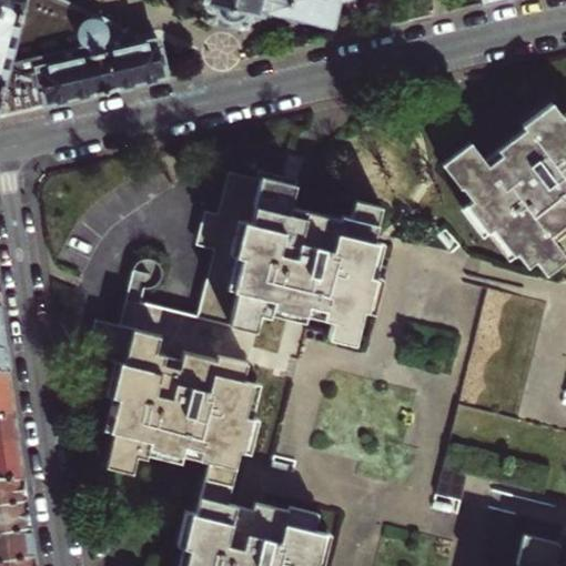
[(0,0),(0,120),(1,121),(172,82),(163,44),(137,50),(133,36),(59,0),(0,0)]
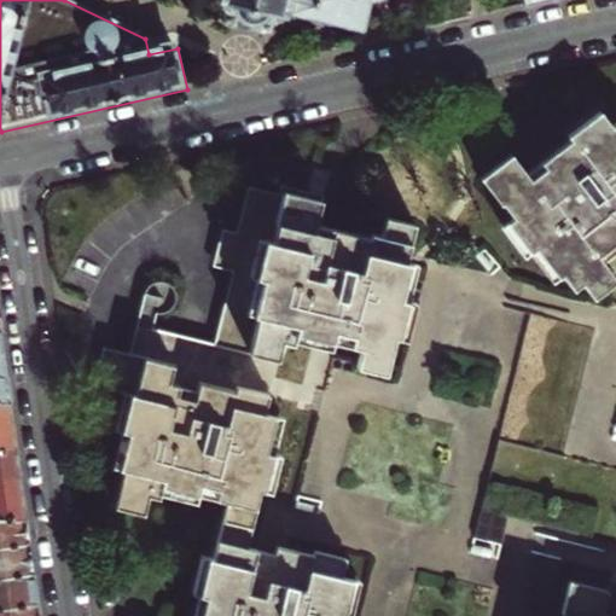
[(367,30),(364,29),(370,7),(378,6),(387,4),(393,0),(220,0),(220,1),(226,4),(225,7),(232,19),(232,22),(237,23),(237,28),(243,29),(244,25),(257,27),(259,33),(262,33),(263,30),(269,30),(269,28),(272,24),(274,22),(278,21),(282,21),(288,22),(289,17),(312,22),(312,25),(319,28),(320,24),(325,25),(325,29),(330,30),(331,27),(356,33),(356,36),(362,38),(362,34),(366,35),(367,30)]
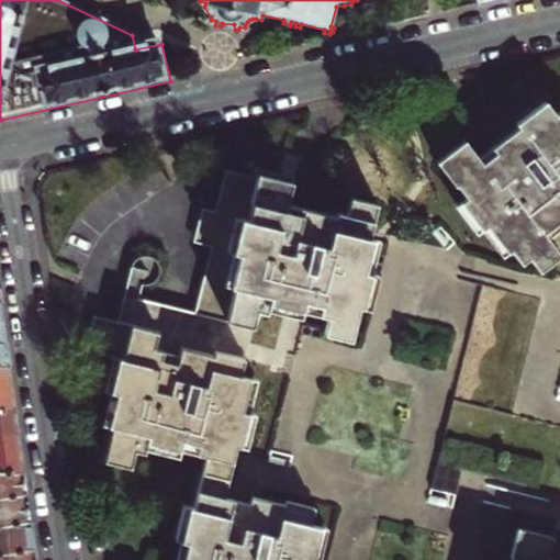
[(478,0),(481,10),(521,0),(522,0),(478,0)]
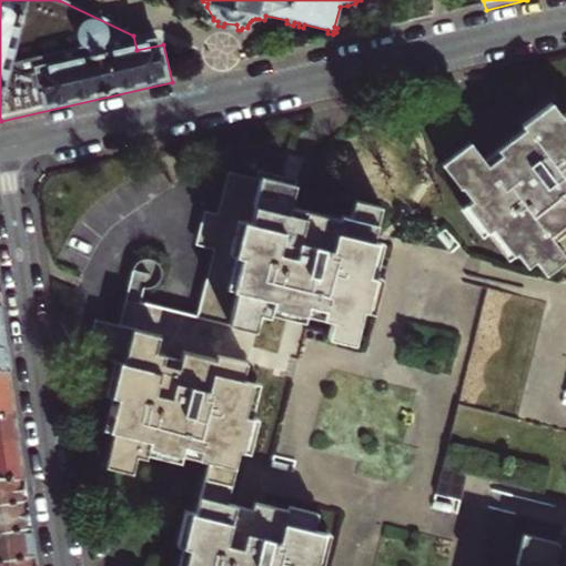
[(553,236),(565,229),(565,226),(559,220),(565,214),(565,115),(564,117),(552,103),(521,128),(524,130),(519,134),(498,151),(493,154),(485,161),(472,143),(442,167),(461,190),(462,189),(472,202),(466,205),(488,234),(495,230),(517,259),(523,254),(533,269),(541,263),(551,276),(565,264),(565,252),(557,242),(553,236)]
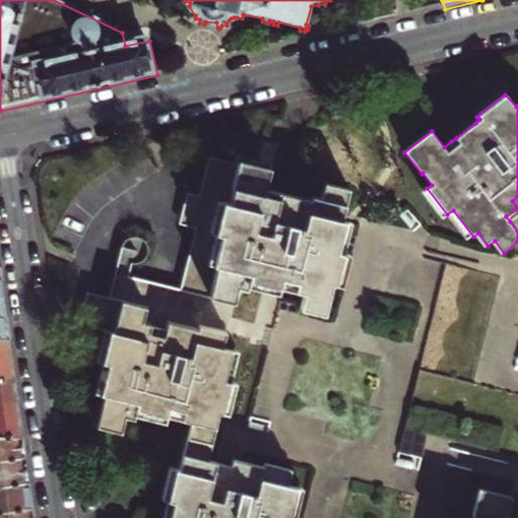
[(180,297),(238,311),(241,297),(250,299),(252,292),(253,284),(268,288),(270,279),(301,287),(299,296),(307,299),(303,311),(327,317),(335,284),(341,285),(348,257),(340,255),(348,224),(350,216),(344,214),(350,190),(324,184),(320,199),(307,196),(306,200),(277,193),(266,191),(272,167),(237,157),(235,164),(209,157),(199,196),(187,193),(179,225),(195,230),(181,289),(180,297)]
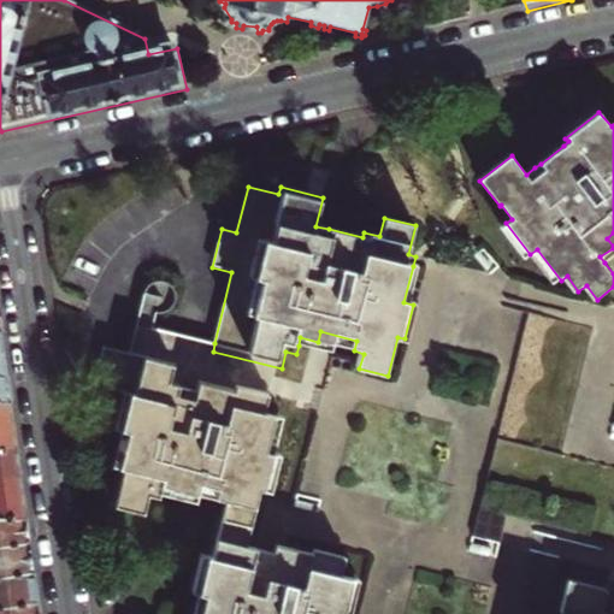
[(530,254),(506,223),(500,228),(524,259),(530,254)]
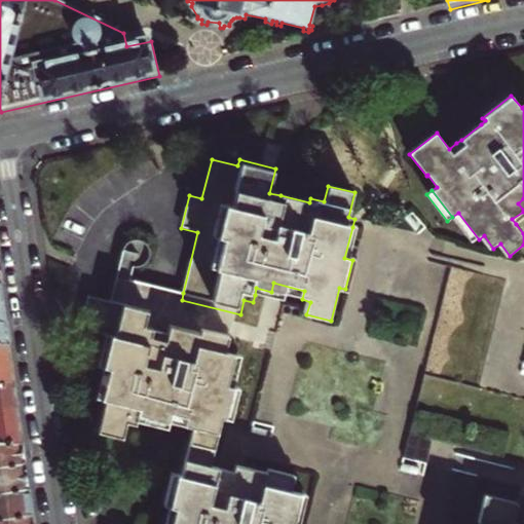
[(512,219),(516,224),(523,218),(523,198),(518,203),(523,210),(523,212),(512,219)]
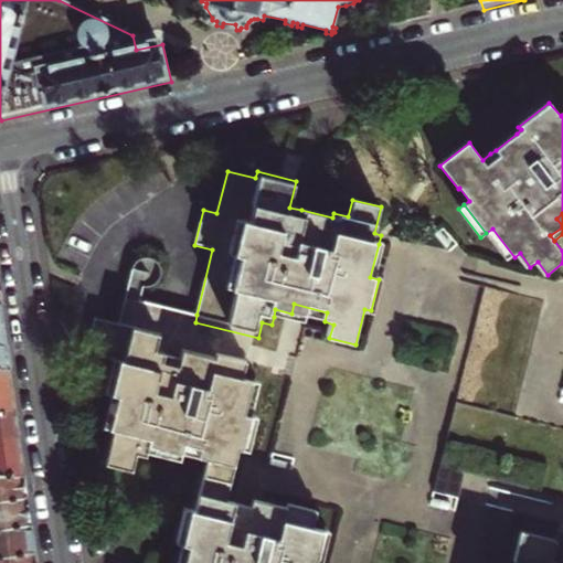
[(514,257),(492,229),(486,233),(509,262),(514,257)]
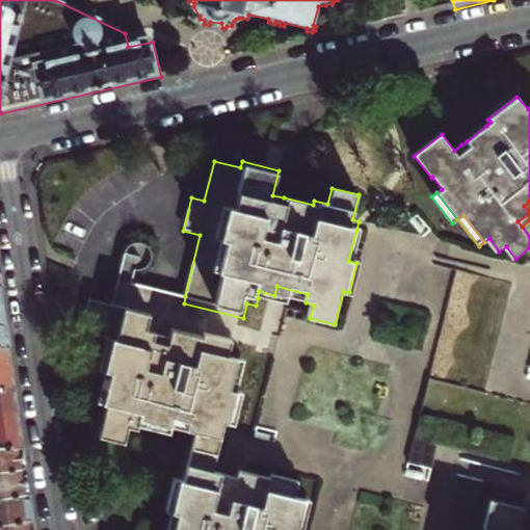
[(365,232),(356,230),(348,261),(356,263),(365,232)]
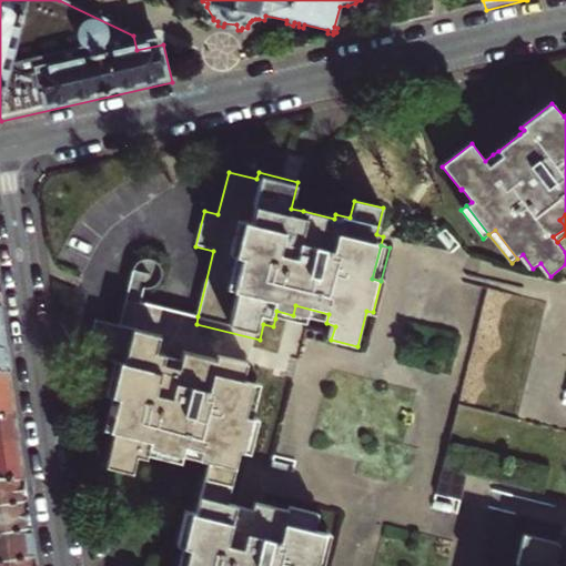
[(378,315),(387,282),(381,281),(373,312),(372,314),(378,315)]
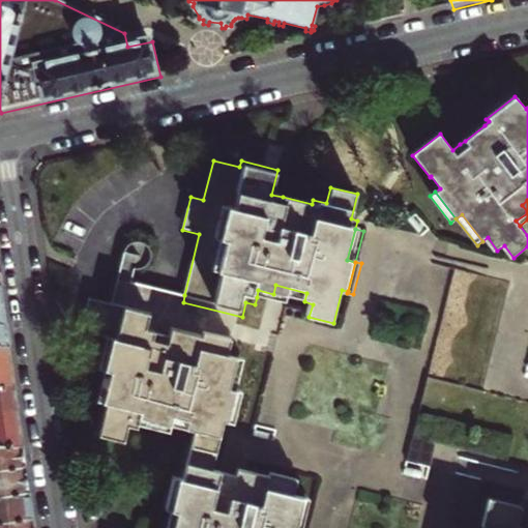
[(227,441),(231,423),(237,426),(245,394),(239,392),(246,361),(230,357),(235,342),(208,333),(207,339),(177,330),(175,336),(147,328),(151,315),(111,304),(88,299),(81,332),(107,339),(99,370),(105,371),(96,403),(107,406),(98,437),(125,443),(129,429),(138,431),(138,429),(168,436),(171,428),(183,431),(194,433),(227,441)]
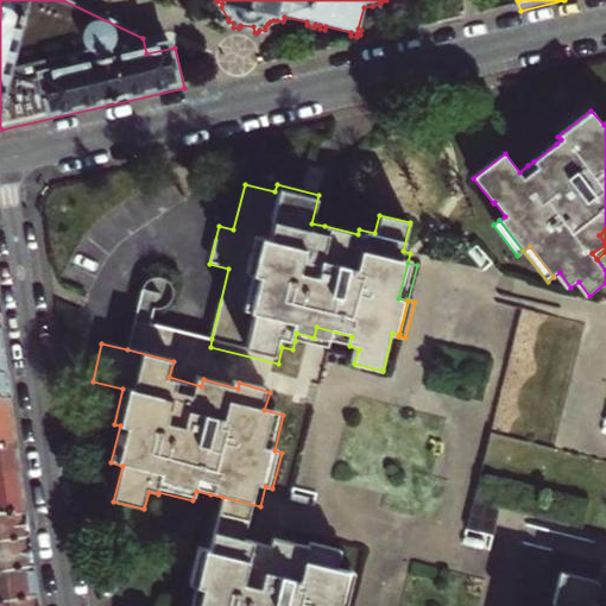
[(0,447),(17,446),(13,423),(10,398),(0,398),(0,447)]
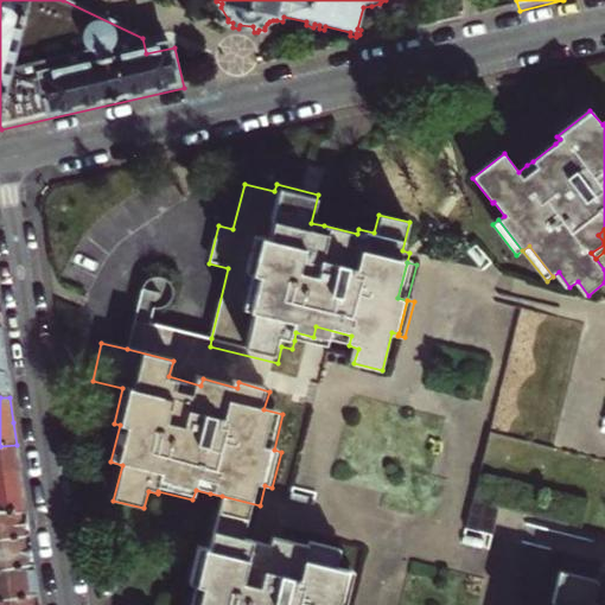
[(0,475),(20,471),(19,460),(17,445),(0,446),(0,475)]
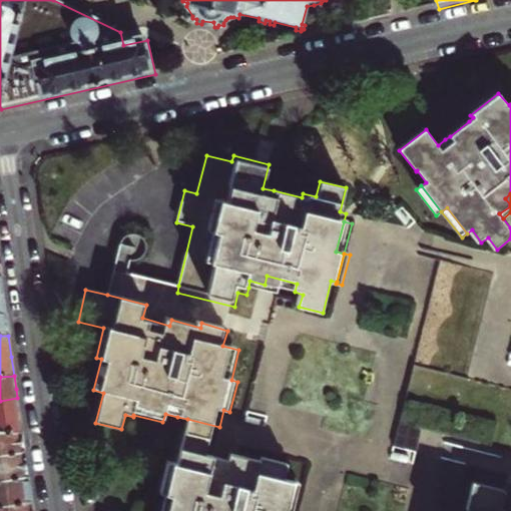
[(20,415),(17,398),(0,401),(0,433),(22,434),(20,415)]
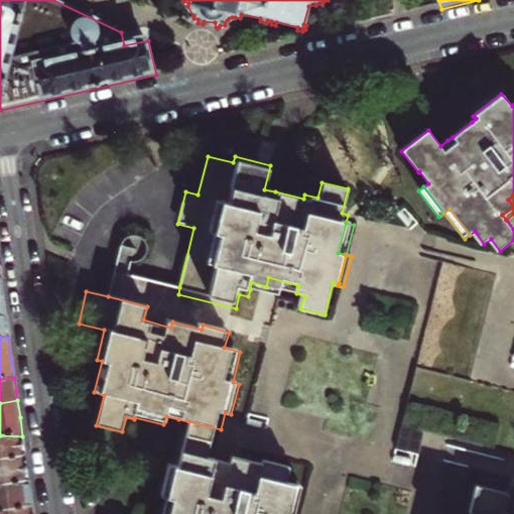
[(24,447),(22,436),(0,435),(0,458),(25,456),(24,447)]
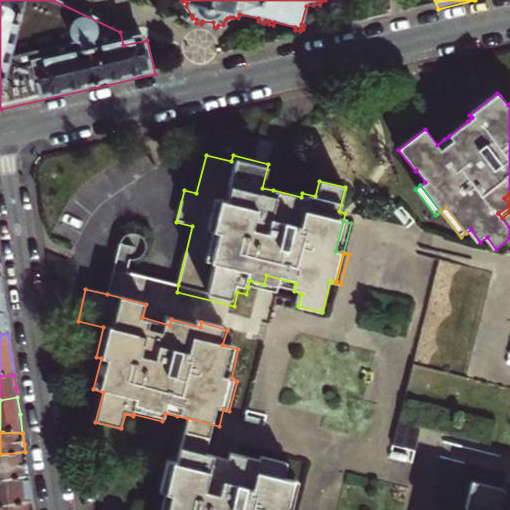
[(295,509),(302,483),(285,479),(289,461),(265,455),(264,462),(232,454),(231,459),(216,455),(180,446),(176,463),(166,461),(160,492),(165,494),(161,509),(295,509)]
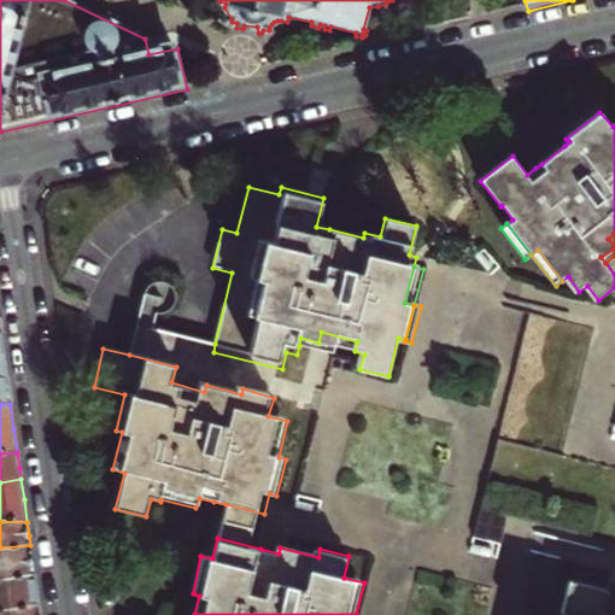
[(33,561),(30,545),(0,548),(0,578),(35,575),(33,561)]
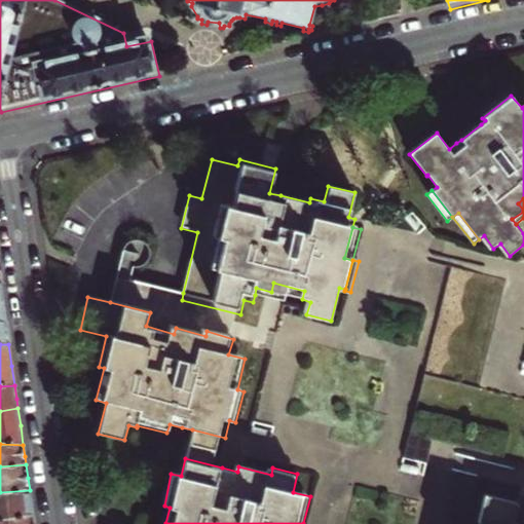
[(31,501),(30,490),(0,492),(0,517),(33,515),(31,501)]
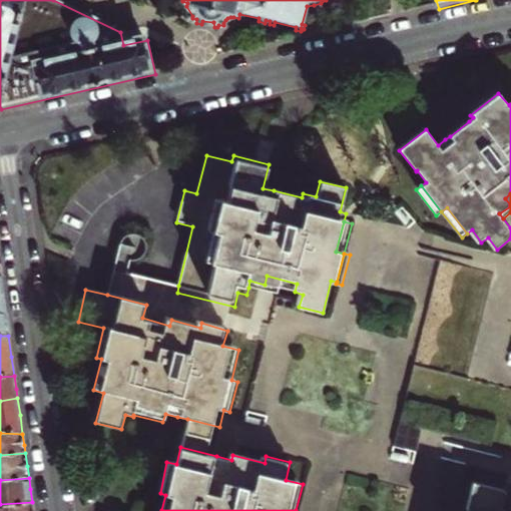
[(500,510),(504,492),(471,485),(465,510),(500,510)]
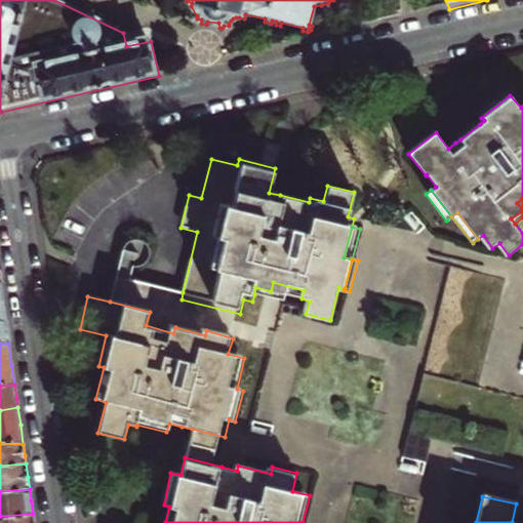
[(34,522),(33,514),(0,516),(0,522),(34,522)]
